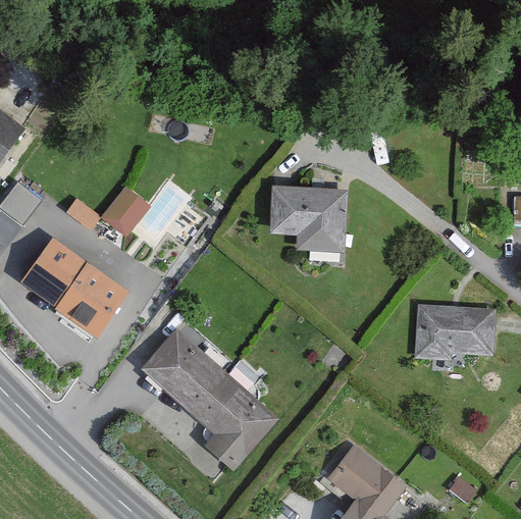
[(0,160),(27,125),(0,105),(0,160)]
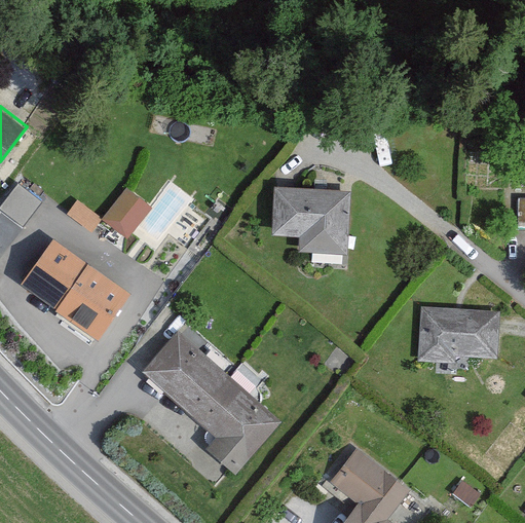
[(20,179),(1,203),(25,222),(44,197),(20,179)]
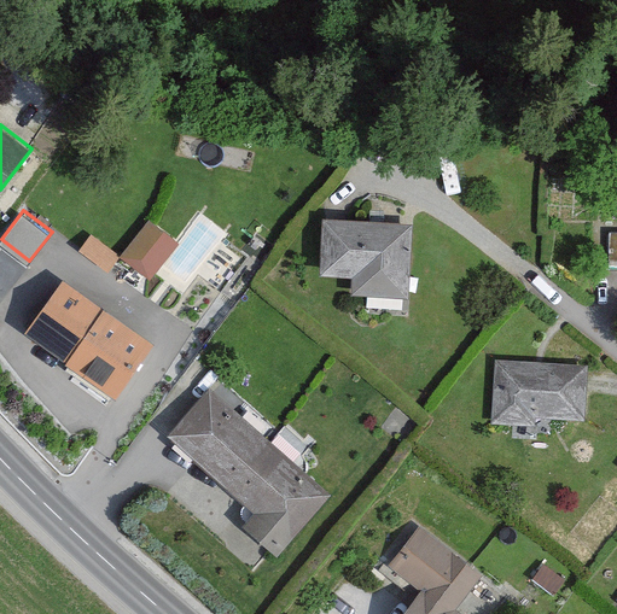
[(322,275),(358,276),(356,294),(411,297),(413,222),(324,220),(322,275)]
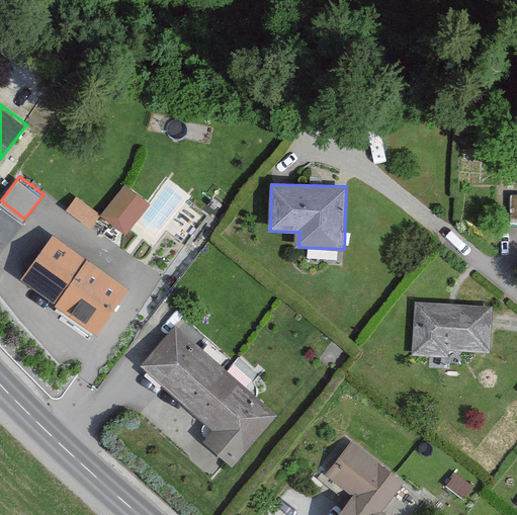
[(148,201),(126,185),(105,212),(126,229),(148,201)]
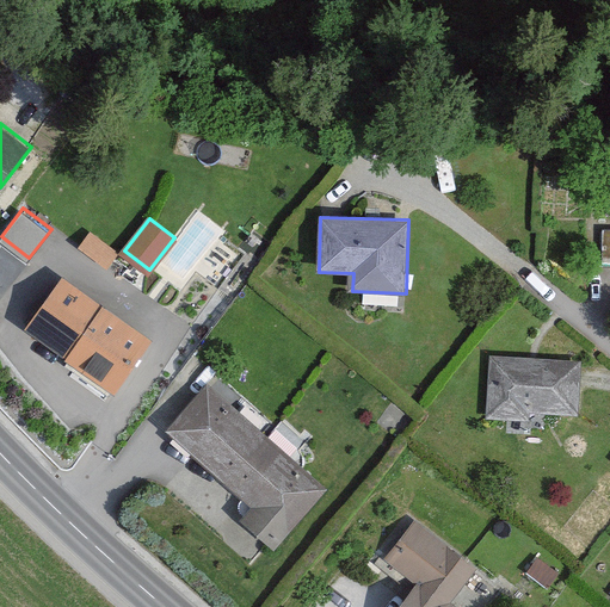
[(609,230),(599,230),(599,267),(609,266),(609,230)]
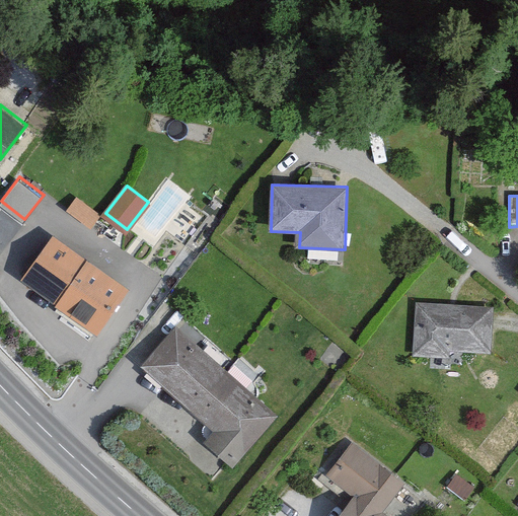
[(99,213),(78,197),(70,208),(91,224),(99,213)]
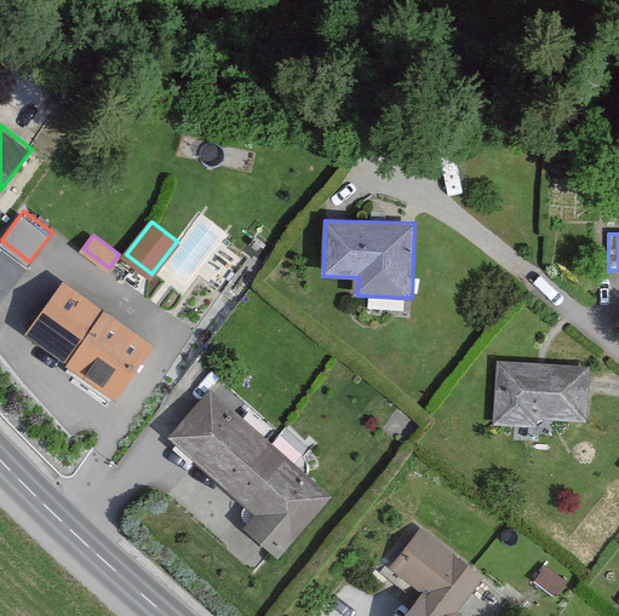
[(156,345),(64,280),(26,333),(116,398),(156,345)]
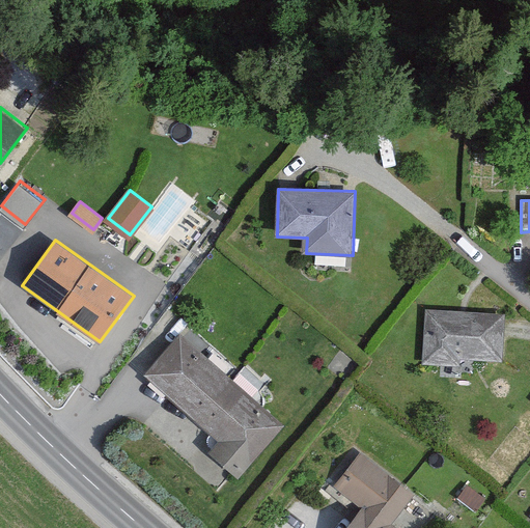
[(505,314),(430,309),(426,362),(476,365),(476,360),(502,361),(505,314)]
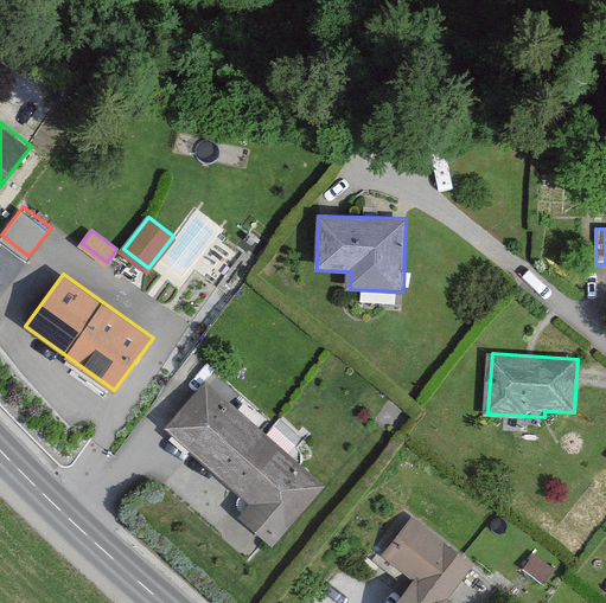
[(324,485),(204,382),(163,430),(248,504),(237,517),(272,546),(324,485)]
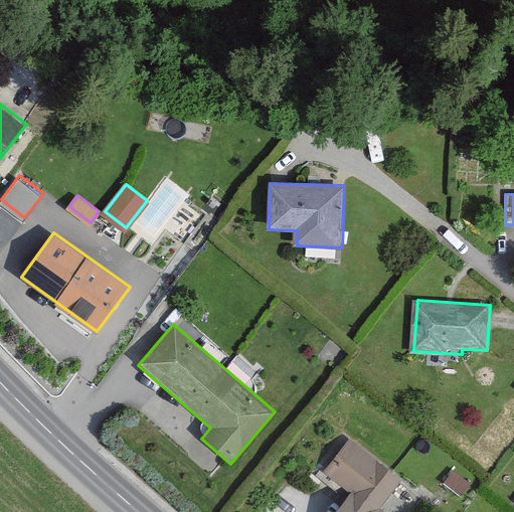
[(347,439),(322,473),(348,493),(333,511),(383,511),(377,507),(399,478),(347,439)]
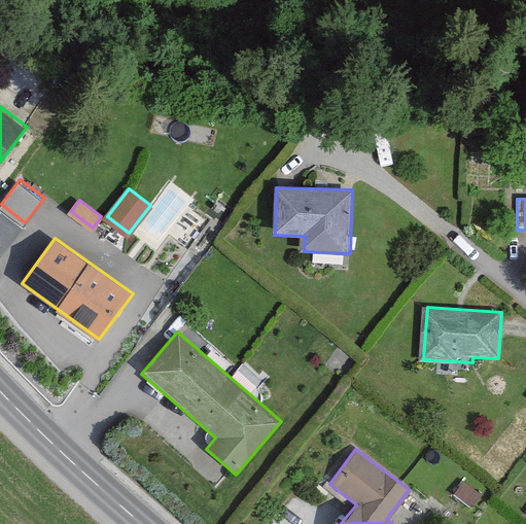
[(474,494),(456,483),(449,493),(466,504),(474,494)]
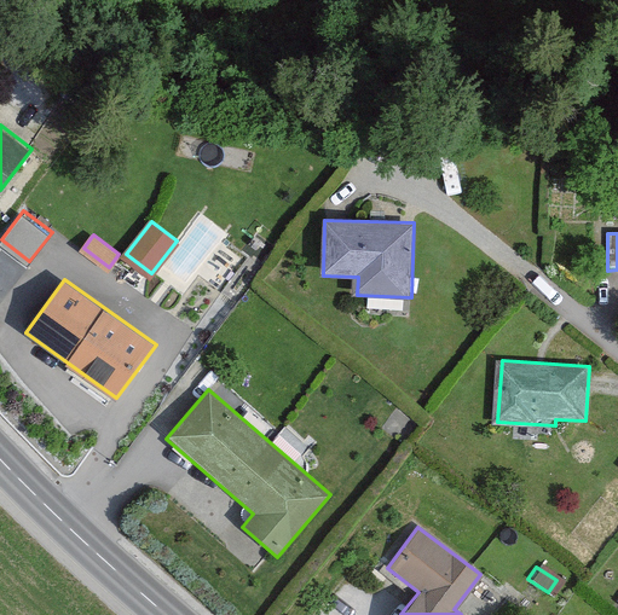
All buildings are outlined.
